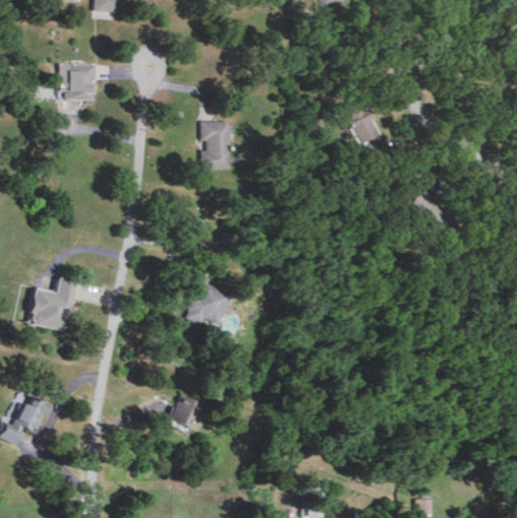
[(119,0),(93,0),(94,10),(119,10),(119,0)]
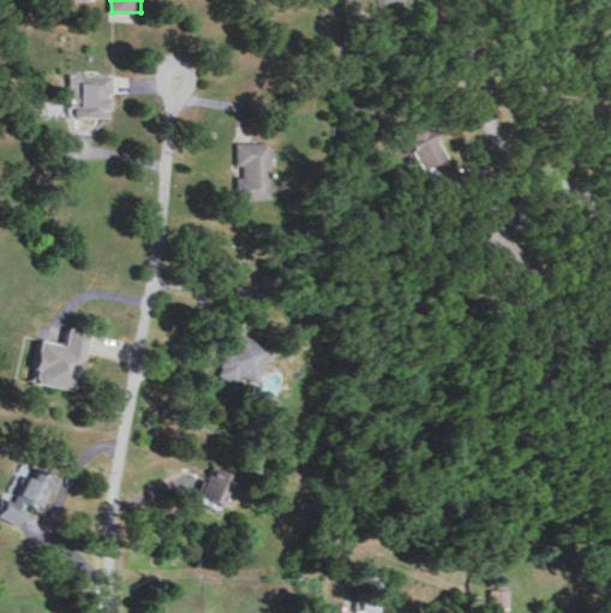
[(447,158),(427,118),(402,129),(421,170),(447,158)]
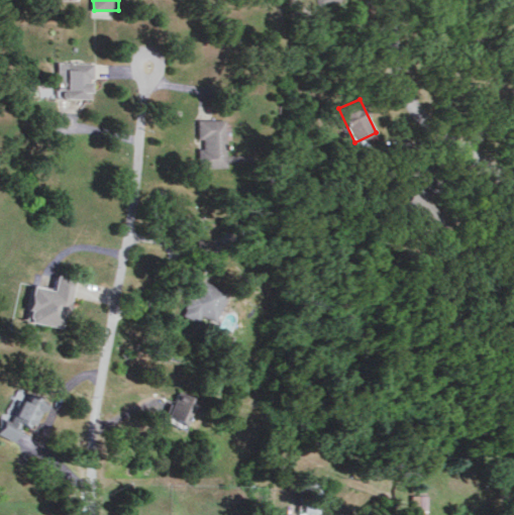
[(225,119),(199,120),(199,139),(201,139),(202,168),(226,167),(225,119)]
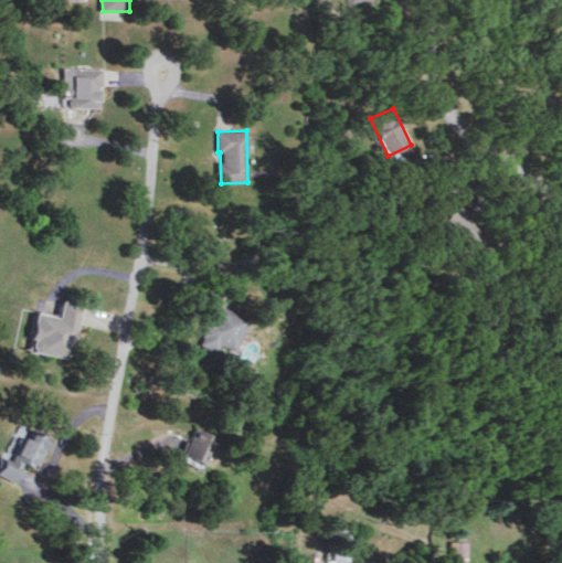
[(445,192),(460,206),(474,192),(458,177),(445,192)]
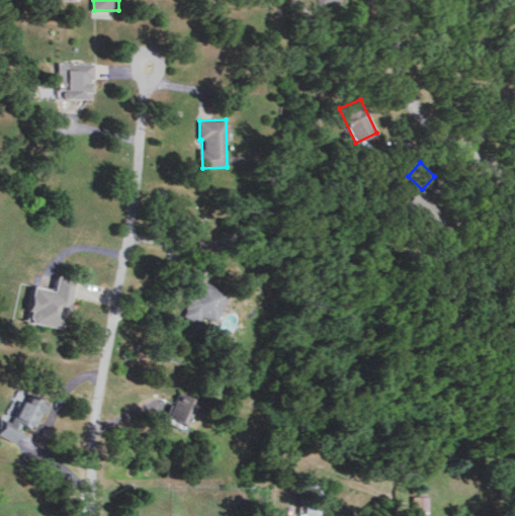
[(430,231),(442,212),(412,190),(400,208),(430,231)]
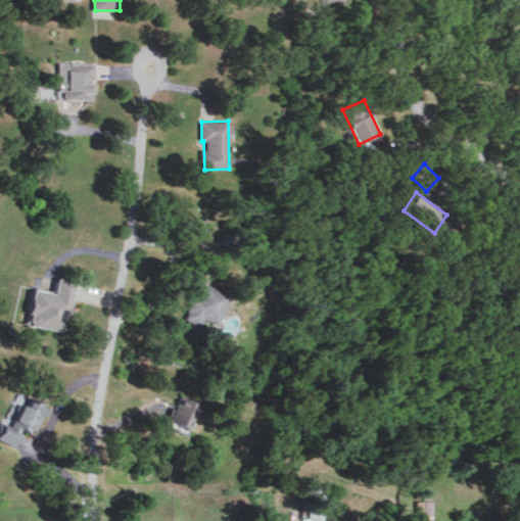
[(65,332),(67,320),(72,321),(79,282),(60,279),(57,293),(37,289),(31,325),(65,332)]
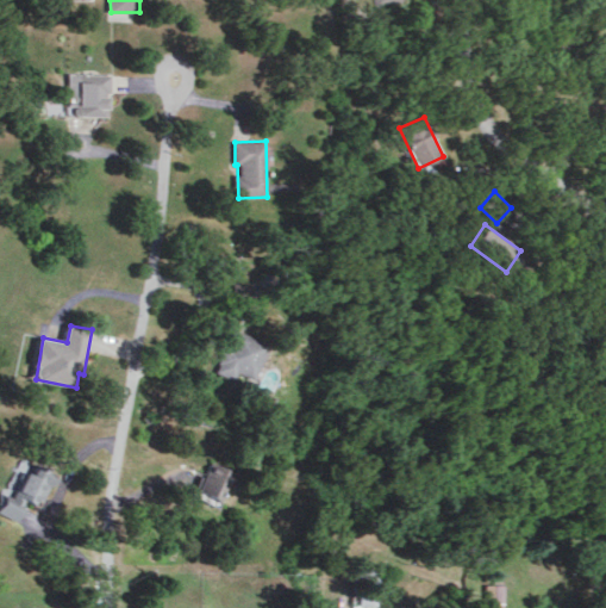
[(233,380),(237,372),(254,379),(269,345),(233,329),(214,372),(233,380)]
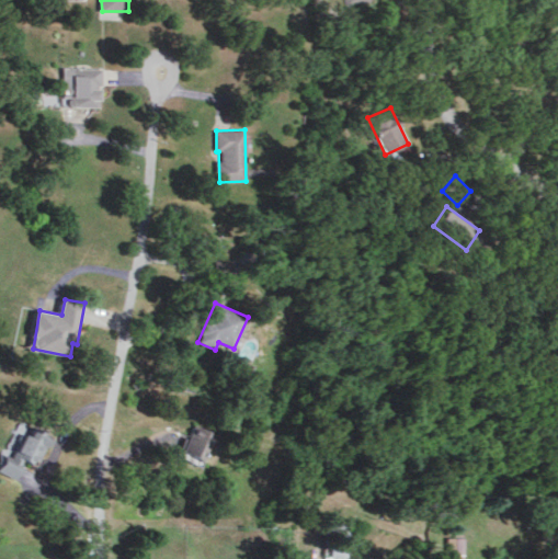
[(0,466),(0,472),(14,479),(22,460),(34,466),(48,433),(22,422),(14,442),(18,443),(11,458),(4,456),(0,466)]
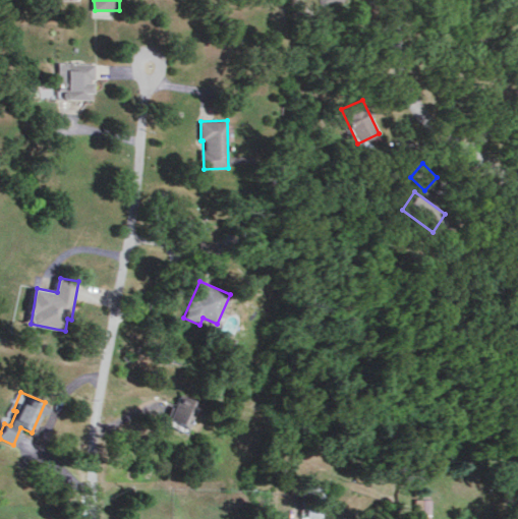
[(167,418),(186,428),(198,405),(180,395),(167,418)]
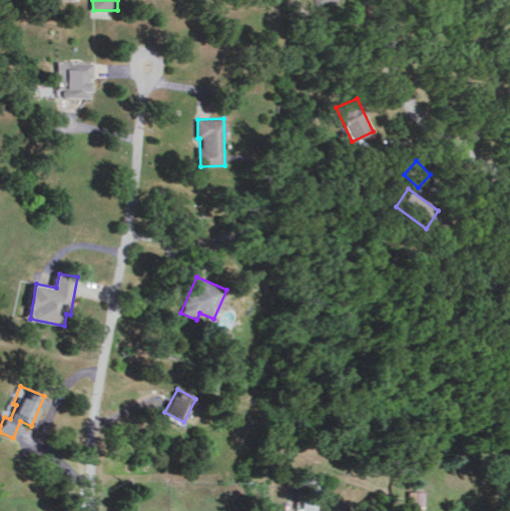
[(303,509),(319,509),(319,481),(299,481),(299,501),(303,501),(303,509)]
